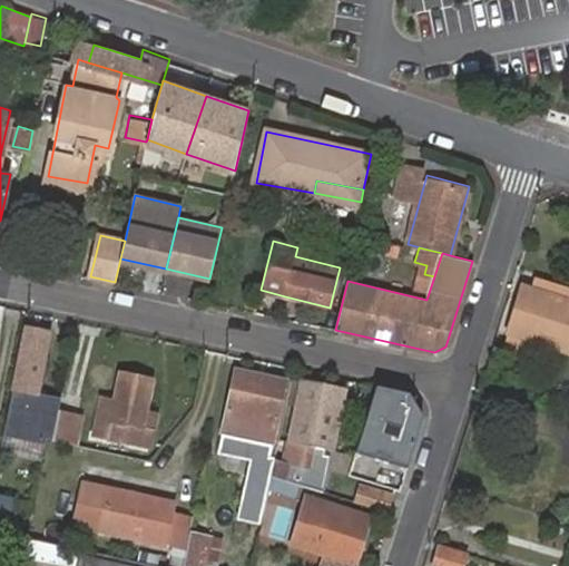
[(568,299),(523,285),(504,345),(520,351),(525,335),(568,349),(568,299)]
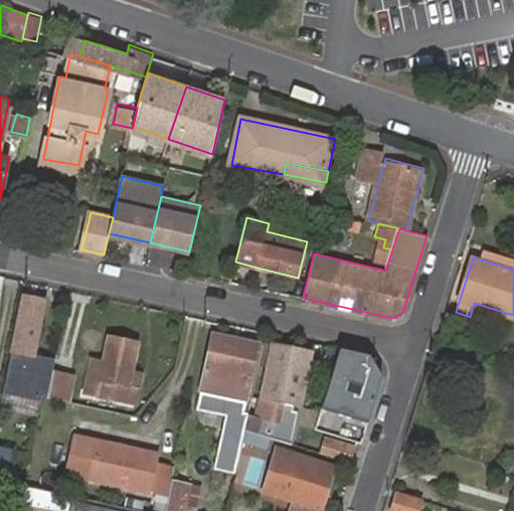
[(22,290),(1,390),(43,399),(47,395),(53,363),(55,357),(37,354),(49,296),(22,290)]
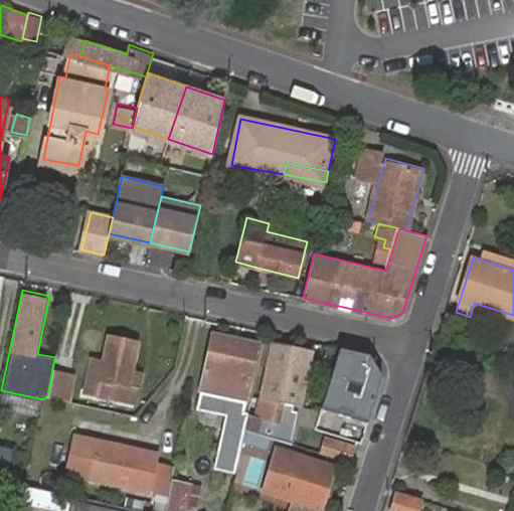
[(261,341),(215,331),(199,403),(212,405),(215,392),(248,399),(261,341)]
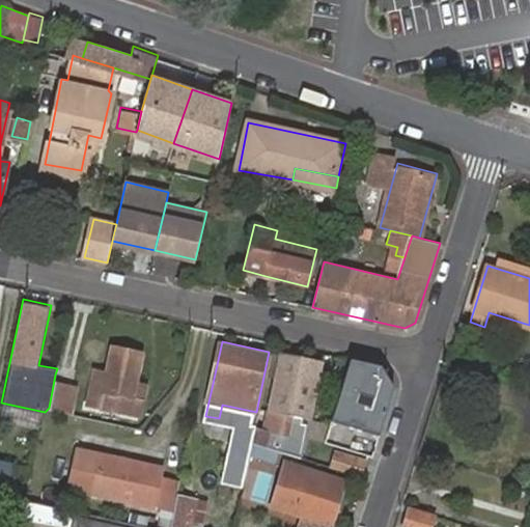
[(105,389),(101,406),(140,414),(147,380),(151,357),(121,351),(116,373),(96,368),(92,387),(105,389)]
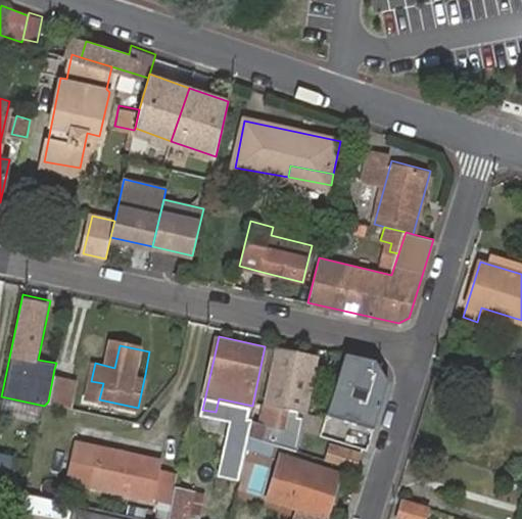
[(300,415),(301,411),(306,412),(318,356),(279,348),(268,403),(263,422),(252,420),(232,416),(221,468),(240,473),(241,469),(246,470),(248,465),(258,467),(265,440),(279,444),(297,449),(305,416),(300,415)]
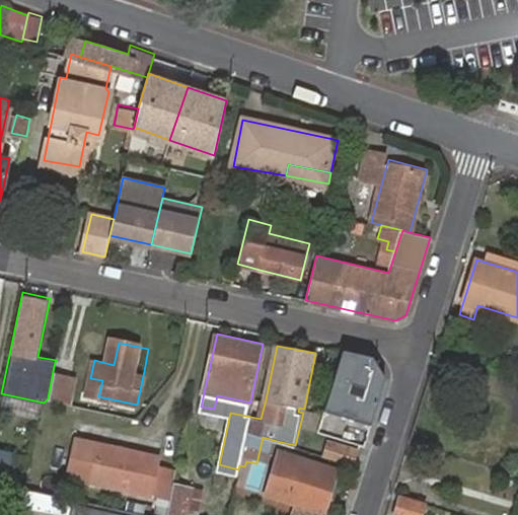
[(384,377),(372,356),(343,349),(323,411),(370,425),(384,377)]
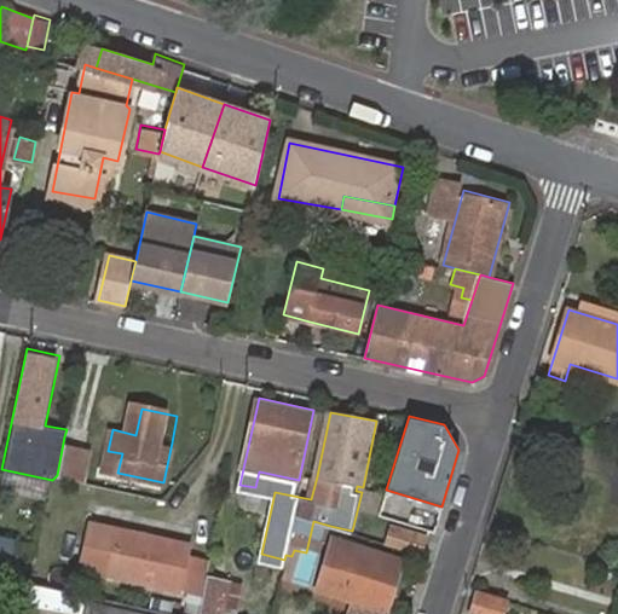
[(64,436),(57,475),(84,481),(91,442),(64,436)]
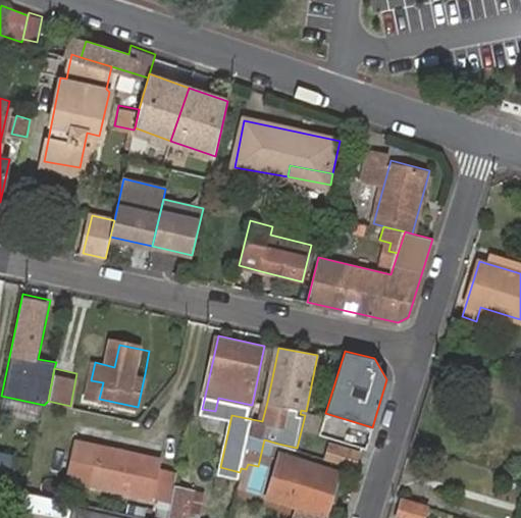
[(88,397),(99,399),(103,382),(91,380),(88,397)]
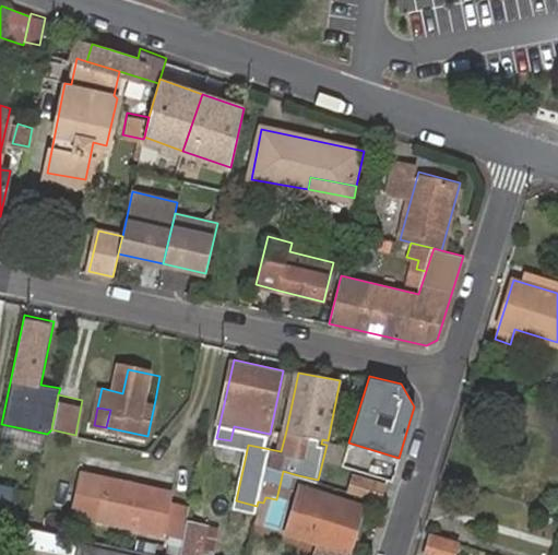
[(270,434),(234,426),(230,440),(248,445),(270,449),(273,435),(270,434)]
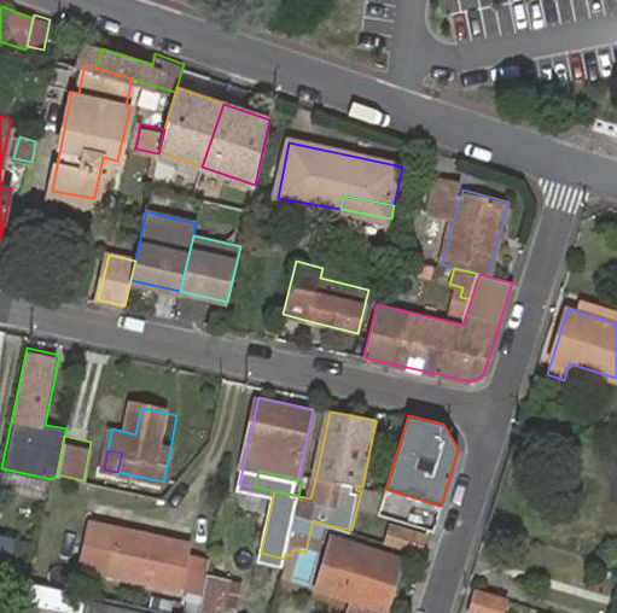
[(186,541),(86,519),(76,565),(175,588),(186,541)]
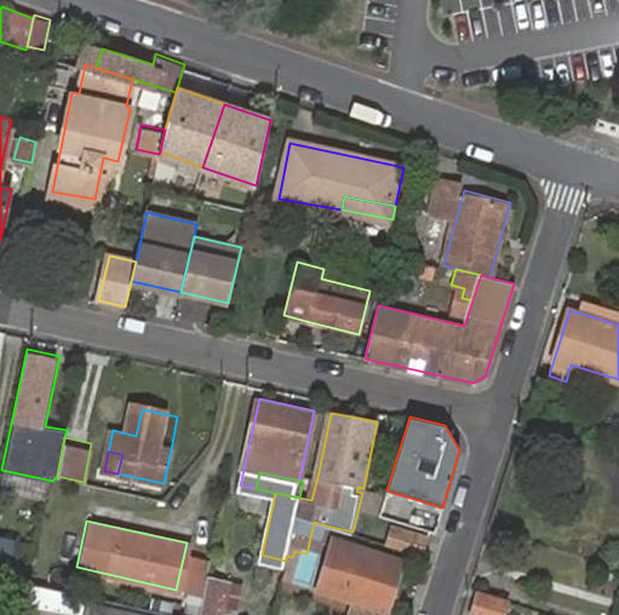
[(428,556),(434,535),(393,523),(385,542),(428,556)]
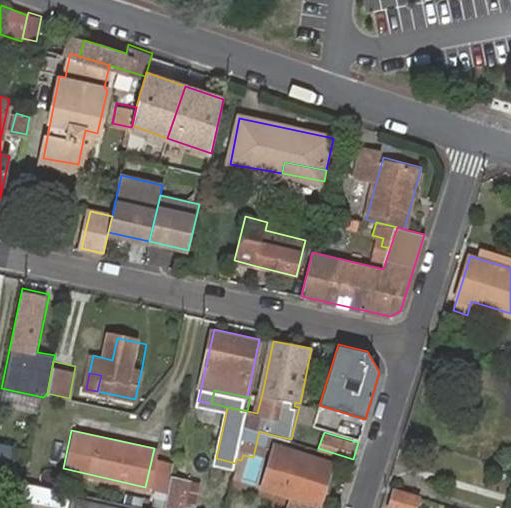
[(0,474),(8,476),(15,446),(0,442),(0,474)]
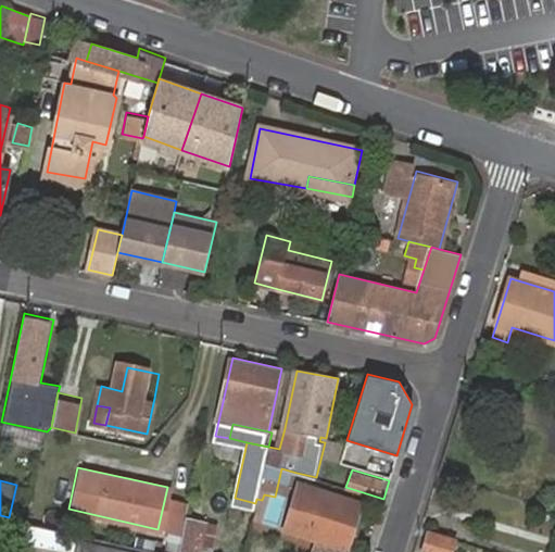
[(312,551),(347,551),(362,502),(298,483),(284,528),(317,539),(312,551)]
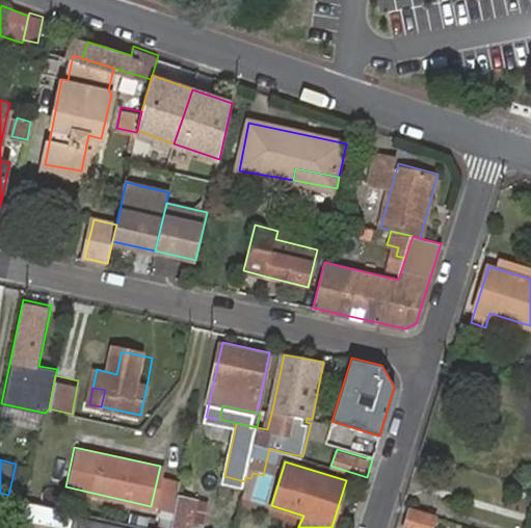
[(182,478),(161,474),(155,505),(175,509),(179,494),(182,478)]
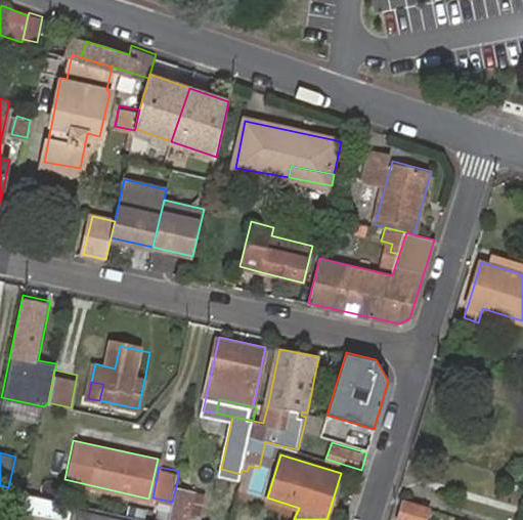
[(8,487),(0,485),(0,495),(16,500),(17,489),(8,487)]
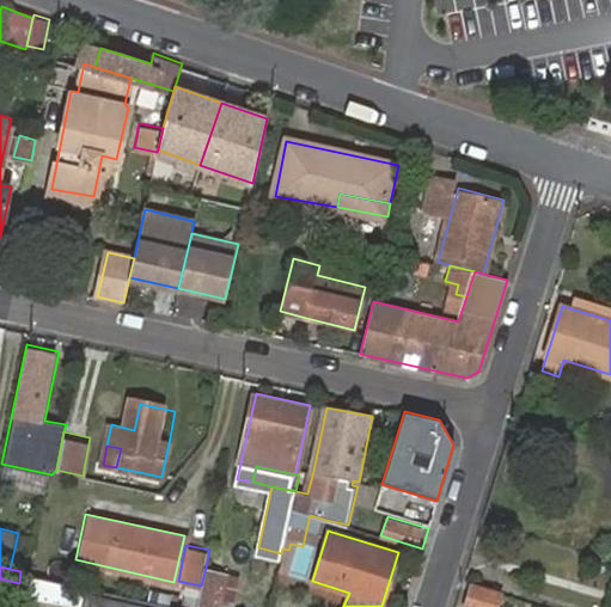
[(231,606),(238,574),(206,568),(201,586),(196,606),(231,606)]
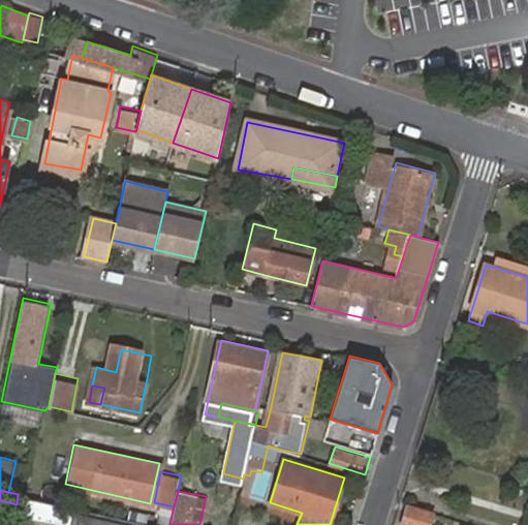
[(429,524),(433,514),(408,505),(402,524),(403,524),(429,524)]
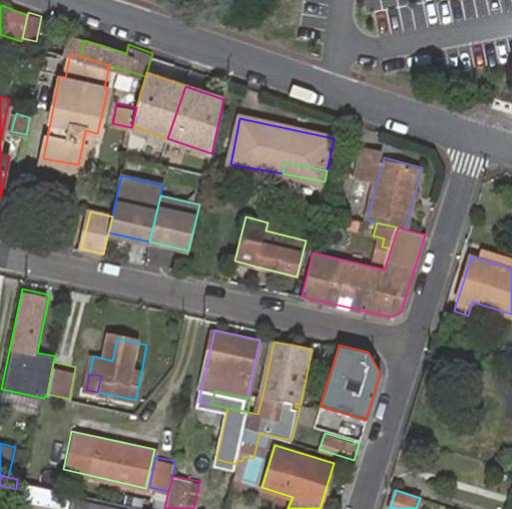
[(149,508),(150,508),(73,492),(68,508),(149,508)]
